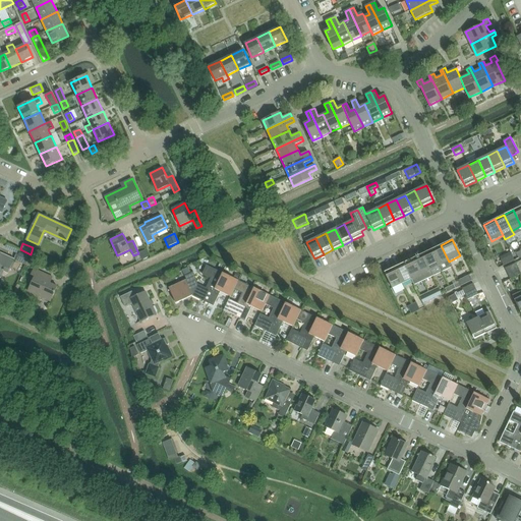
[(441,245),(431,249),(440,266),(446,263),(448,268),(451,267),(449,262),(441,245)]
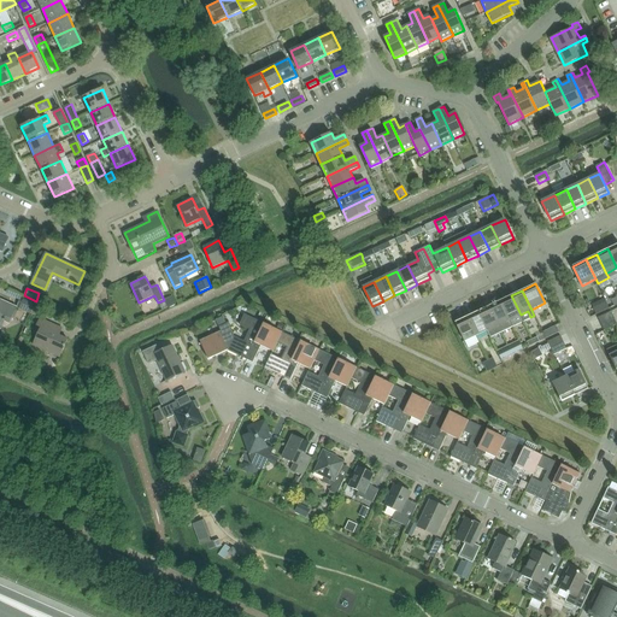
[(511,295),(500,301),(512,327),(523,321),(521,315),(511,295)]
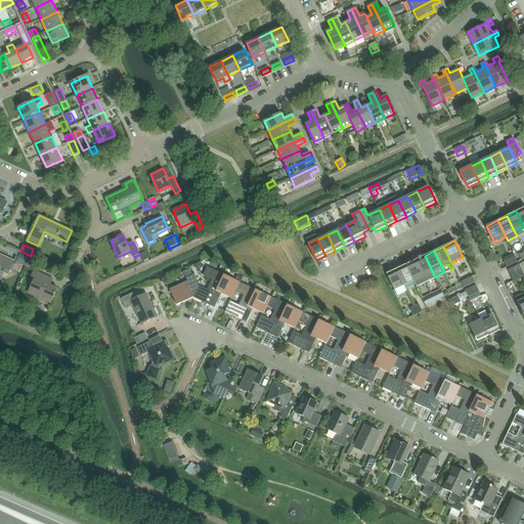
[(18,252),(13,261),(25,266),(29,257),(18,252)]
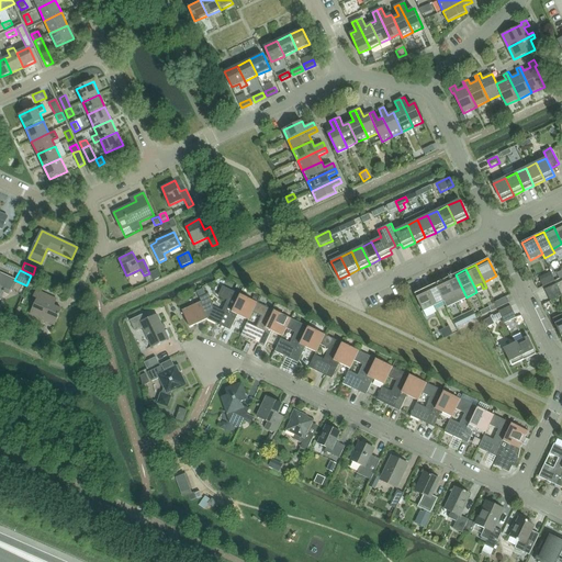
[(157,270),(150,273),(154,281),(160,278),(157,270)]
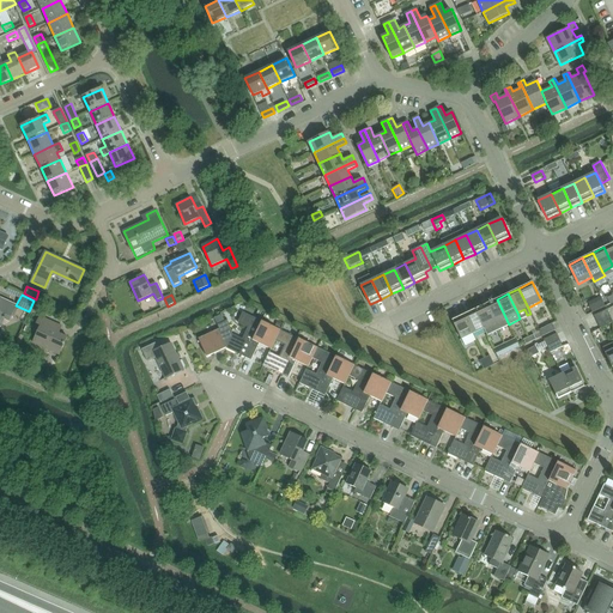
[(7,320),(14,305),(0,297),(0,323),(4,319),(7,320)]
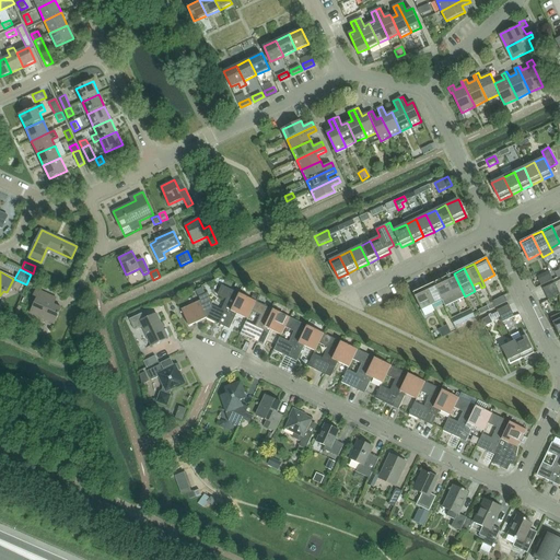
[(549,272),(538,278),(541,286),(552,279),(549,272)]
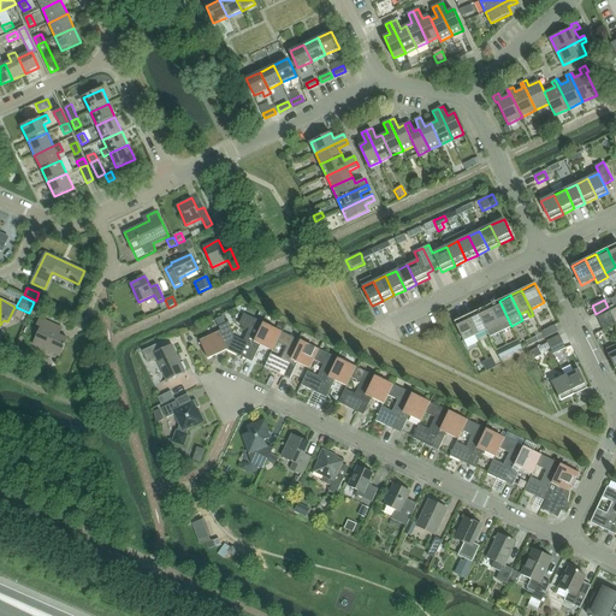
[(511,326),(499,301),(489,306),(501,331),(511,326)]
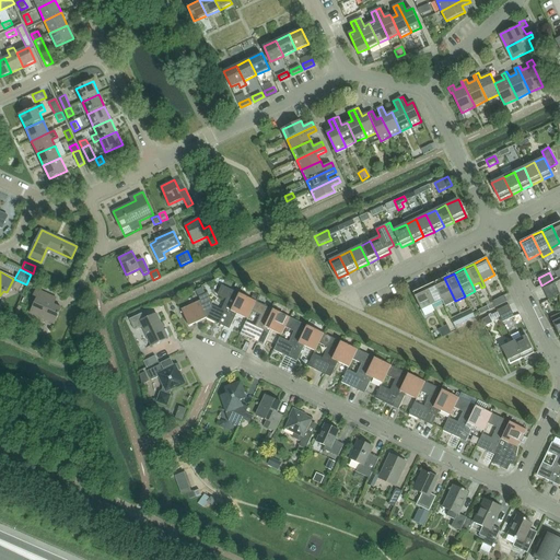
[(31,277),(28,282),(41,289),(44,282),(31,277)]
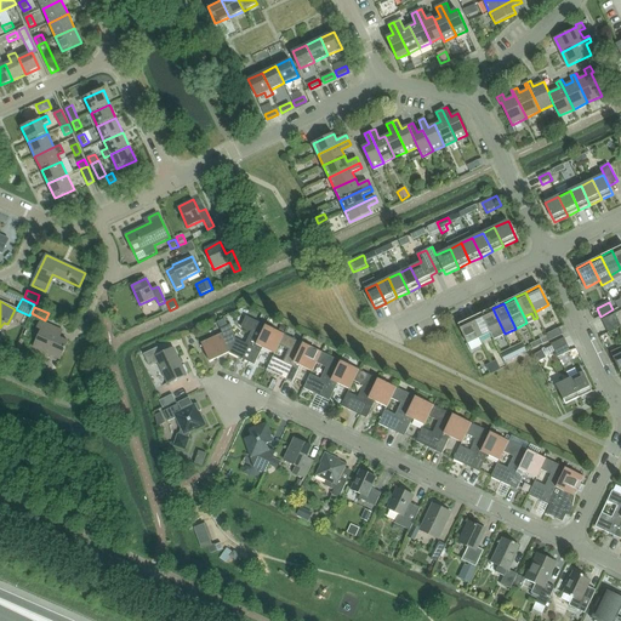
[(480,313),(490,332),(494,339),(505,334),(493,308),(480,313)]
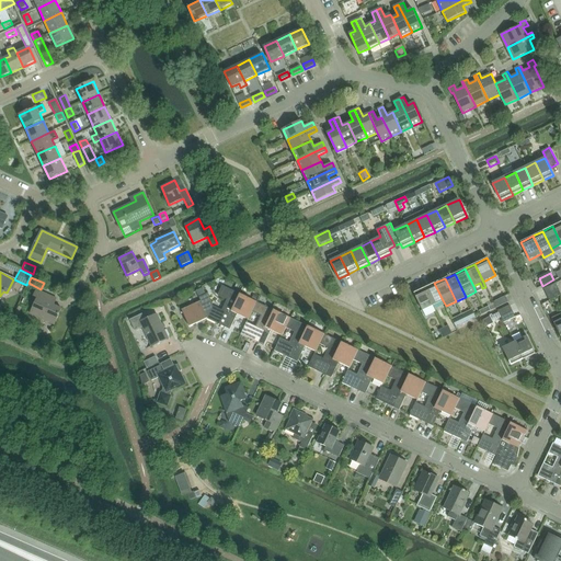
[(424,288),(433,306),(443,300),(434,283),(424,288)]
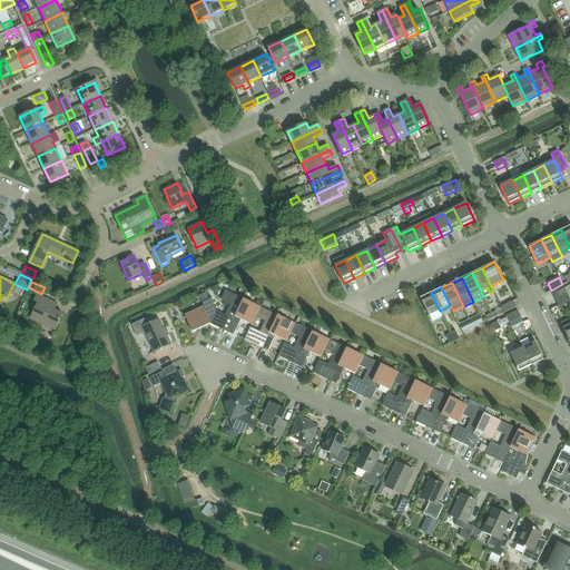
[(567,294),(564,288),(552,294),(556,300),(567,294)]
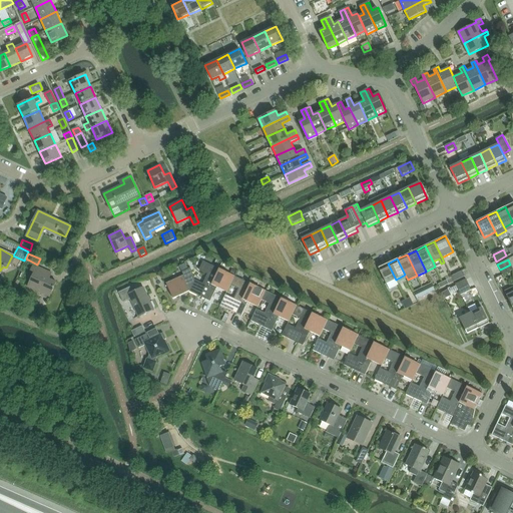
[(203,284),(194,280),(189,292),(205,300),(219,269),(203,262),(199,271),(207,275),(203,284)]
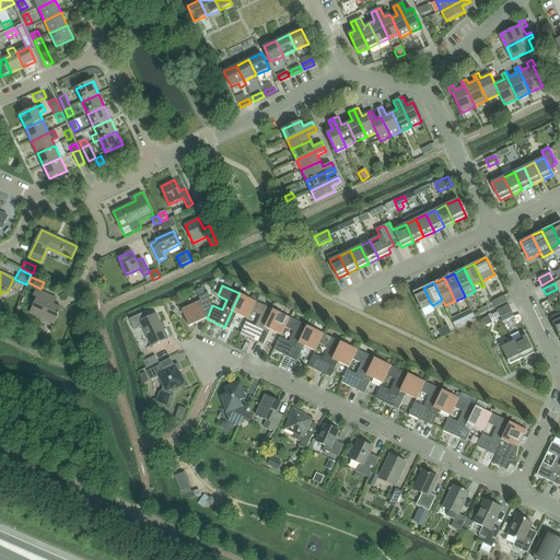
[(432,305),(423,288),(413,292),(421,310),(432,305)]
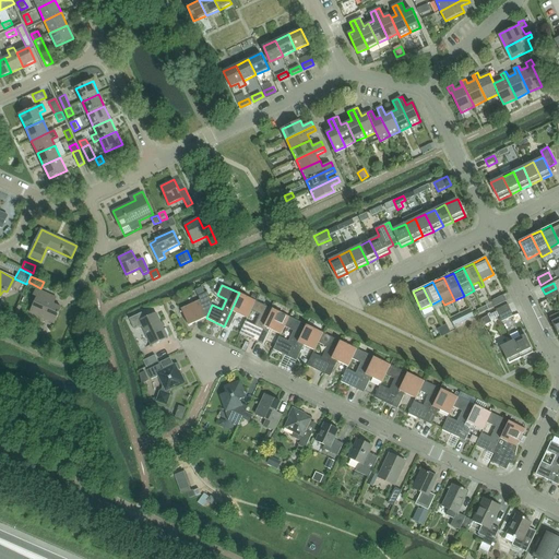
[(55,323),(61,309),(61,307),(54,304),(57,297),(37,288),(34,296),(37,297),(30,312),(55,323)]
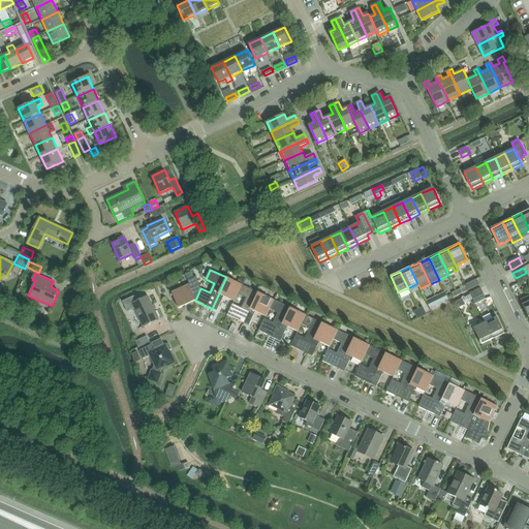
[(528,278),(526,273),(516,278),(518,283),(528,278)]
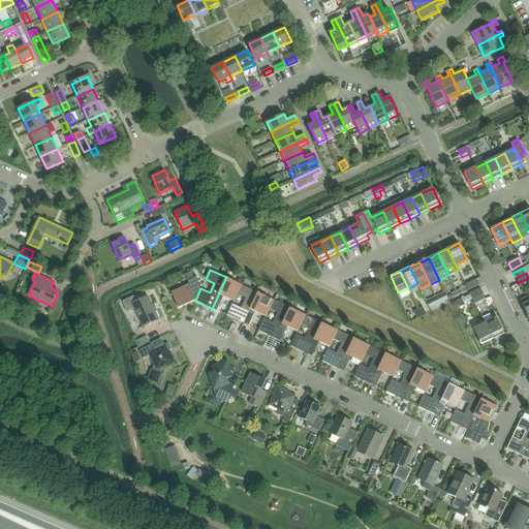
[(179,308),(195,301),(200,288),(195,277),(188,281),(189,284),(172,292),(179,308)]
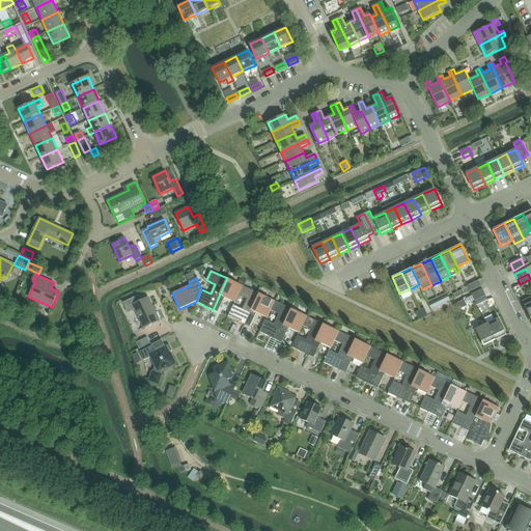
[(239,296),(243,286),(227,278),(213,310),(218,312),(224,298),(235,303),(239,296)]
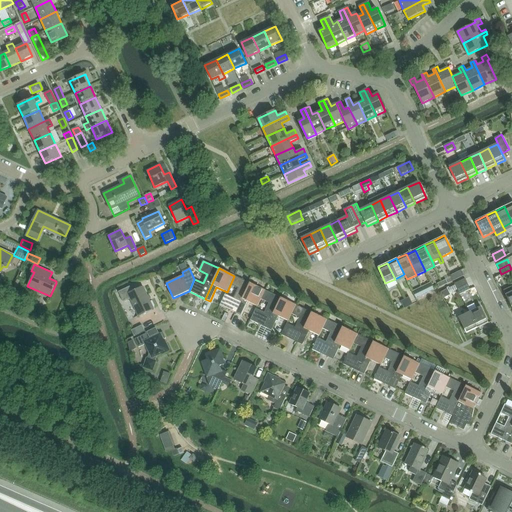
[(453,281),(464,276),(461,270),(450,276),(453,281)]
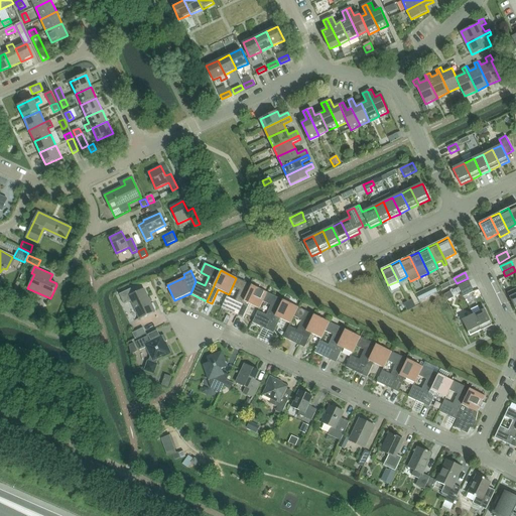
[(237,315),(252,285),(236,278),(232,287),(240,291),(235,300),(227,296),(221,308),(237,315)]
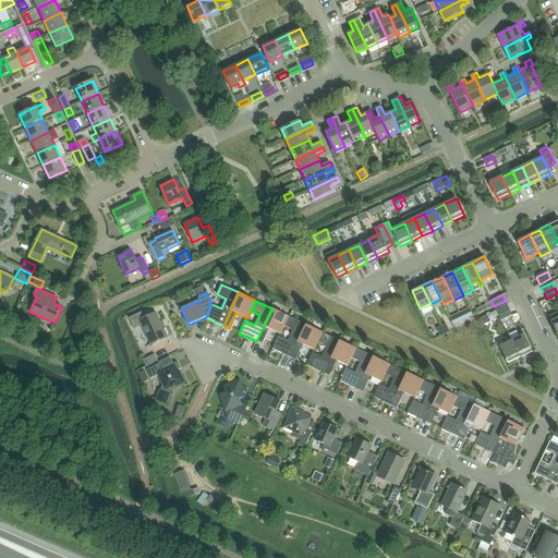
[(510,310),(507,304),(495,310),(498,315),(510,310)]
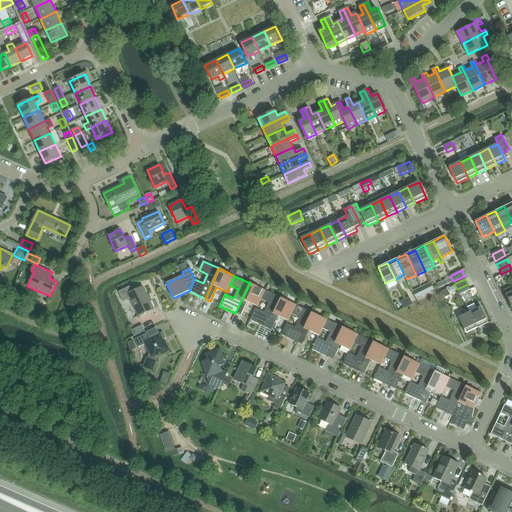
[(250,283),(235,313),(241,316),(247,302),(258,306),(261,299),(265,290),(250,283)]
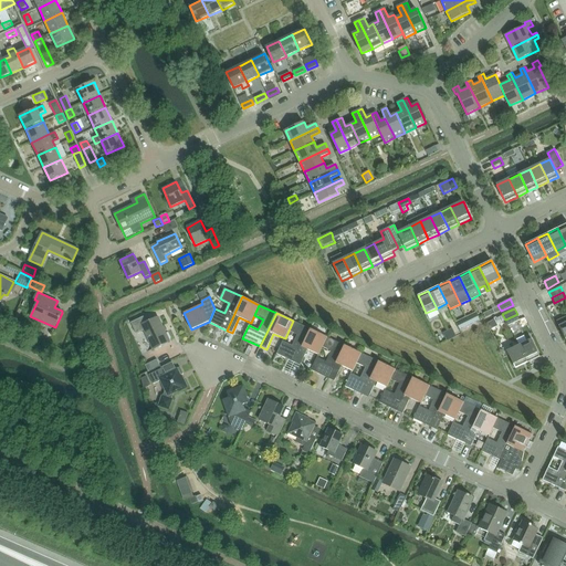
[(460,328),(481,322),(479,313),(458,320),(460,328)]
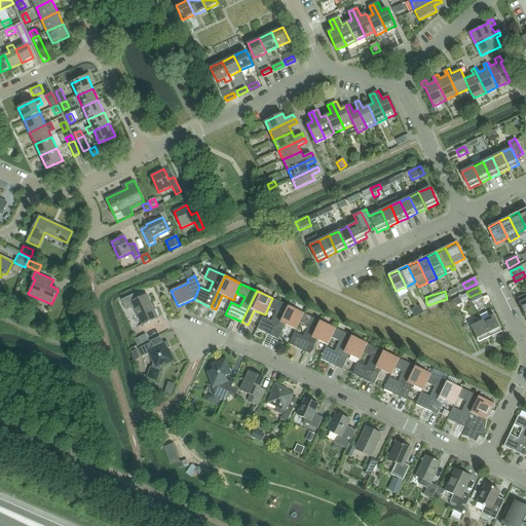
[(481,292),(470,297),(472,303),(483,297),(481,292)]
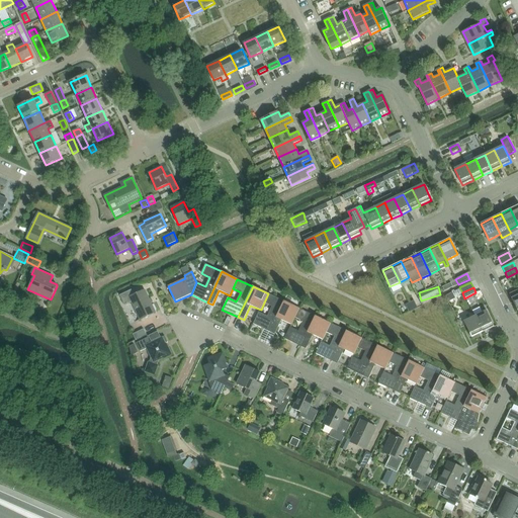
[(132,290),(119,295),(124,306),(132,303),(141,320),(155,313),(145,290),(134,295),(132,290)]
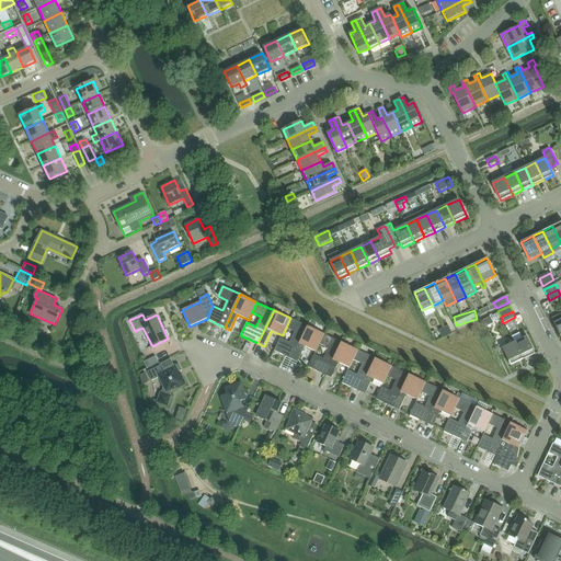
[(490,317),(483,320),(485,327),(493,323),(490,317)]
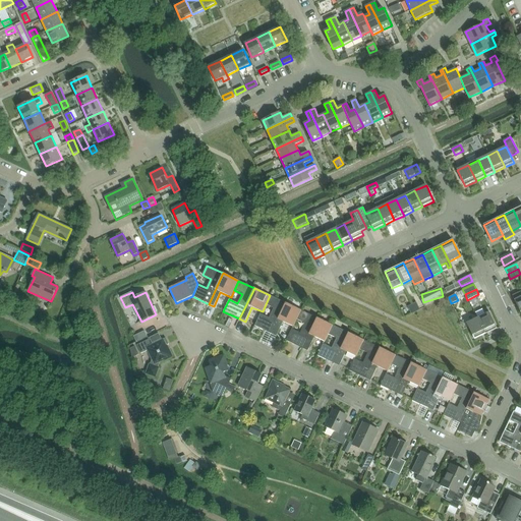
[(254,326),(271,334),(286,303),(270,295),(266,304),(274,308),(269,319),(261,314),(254,326)]
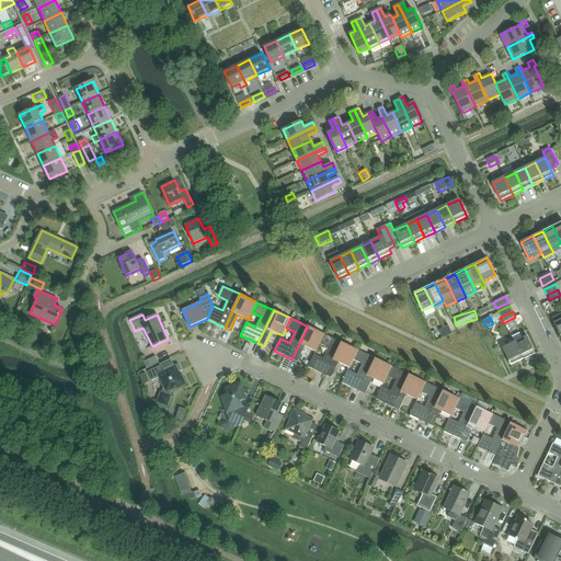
[(308,327),(292,359),(298,362),(305,346),(316,352),(320,344),(319,344),(324,334),(308,327)]
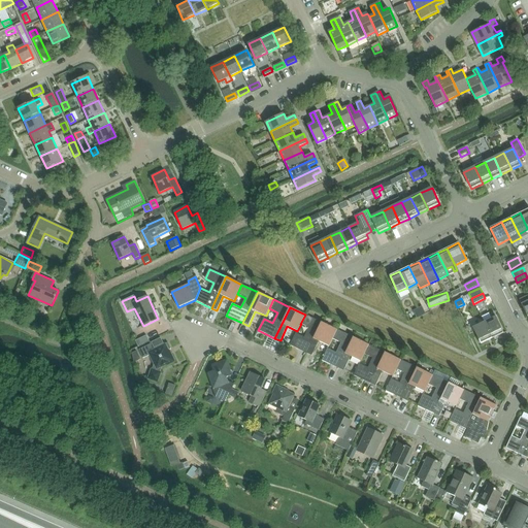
[(290,345),(306,354),(321,322),(305,315),(300,324),(301,324),(309,328),(304,338),(296,334),(290,345)]
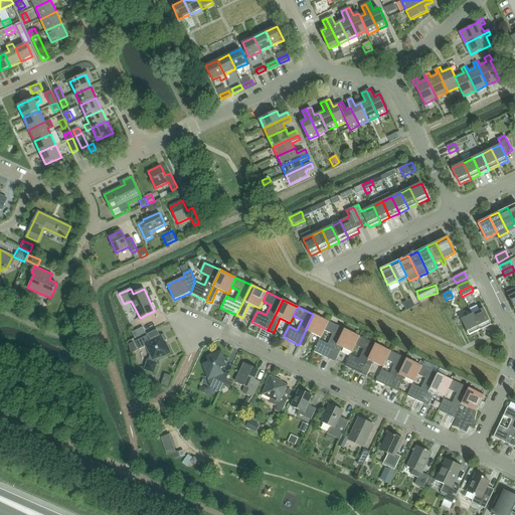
[(473,315),(480,330),(492,325),(484,309),(473,315)]
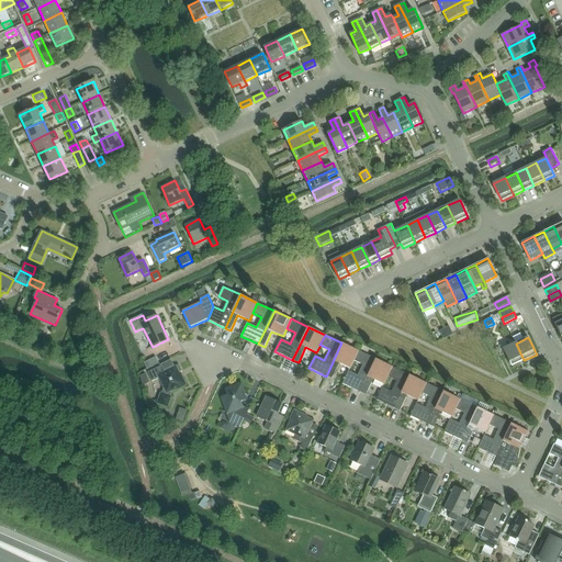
[(341,343),(326,377),(332,379),(339,363),(350,369),(355,361),(353,361),(358,351),(341,343)]
